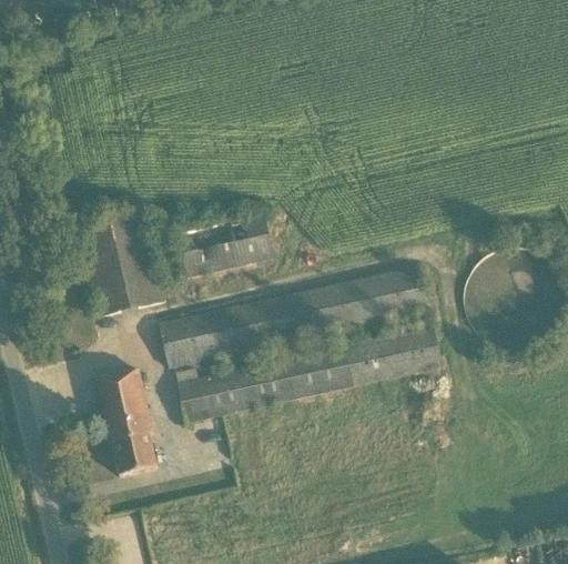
[(176,232),(185,279),(273,260),(263,213),(176,232)]
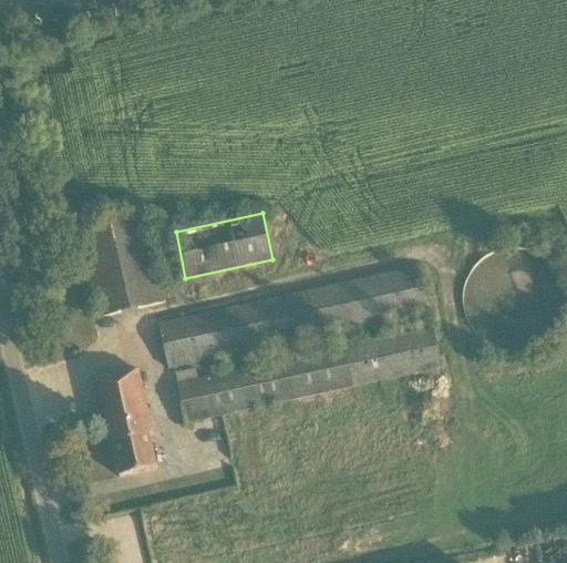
[(94,315),(164,304),(152,221),(98,228),(106,284),(90,287),(94,315)]
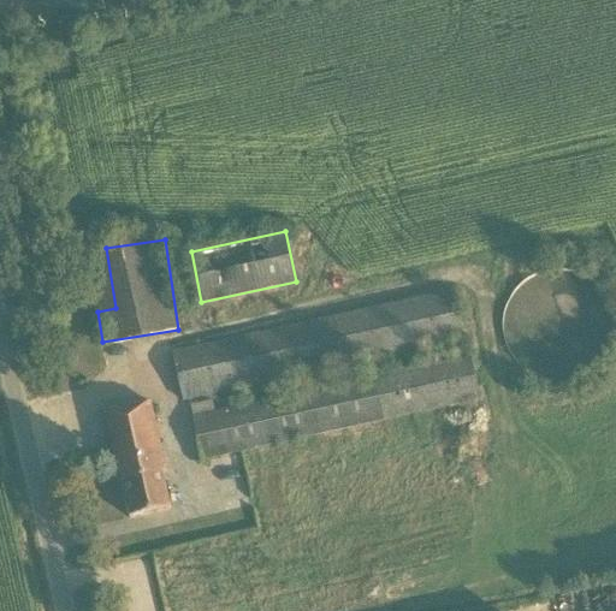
[(420,345),(424,365),(471,354),(456,289),(172,350),(182,397),(420,345)]
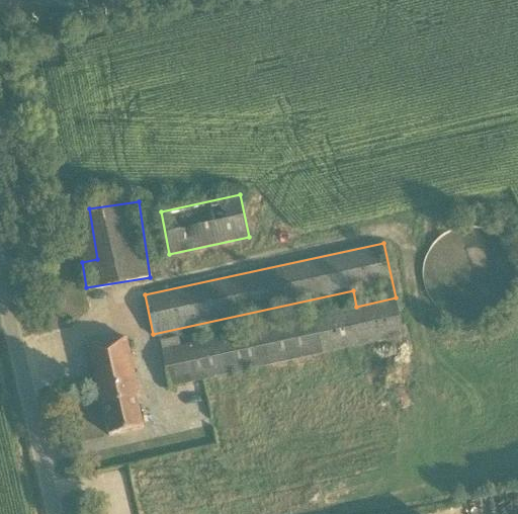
[(396,297),(356,307),(162,349),(169,384),(404,333),(396,297)]
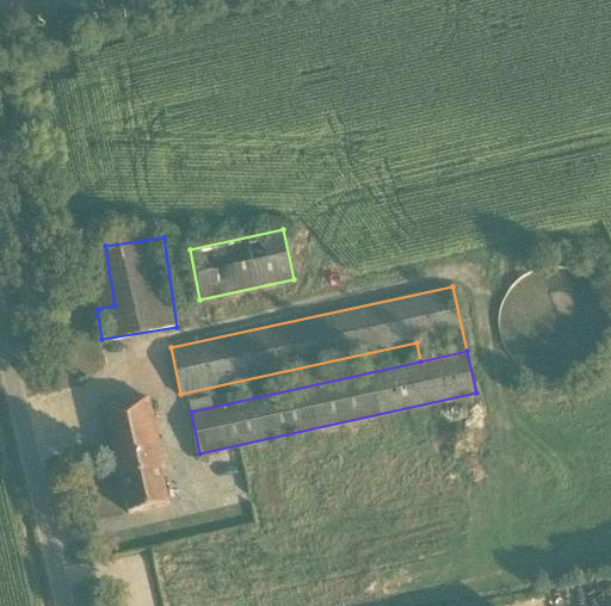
[(104,407),(128,511),(168,502),(160,467),(165,465),(149,397),(104,407)]
